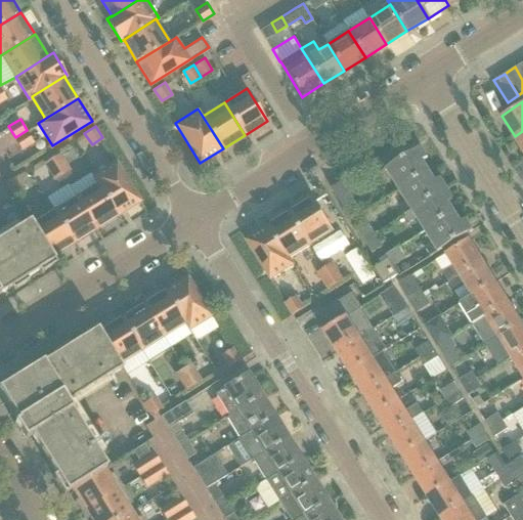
[(27,130),(15,137),(23,148),(34,141),(27,130)]
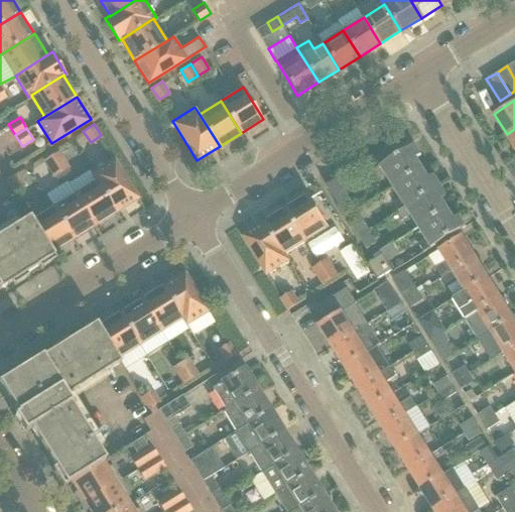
[(382,166),(393,184),(421,166),(415,157),(421,154),(414,143),(404,150),(399,143),(396,145),(394,142),(365,161),(372,172),(382,166)]
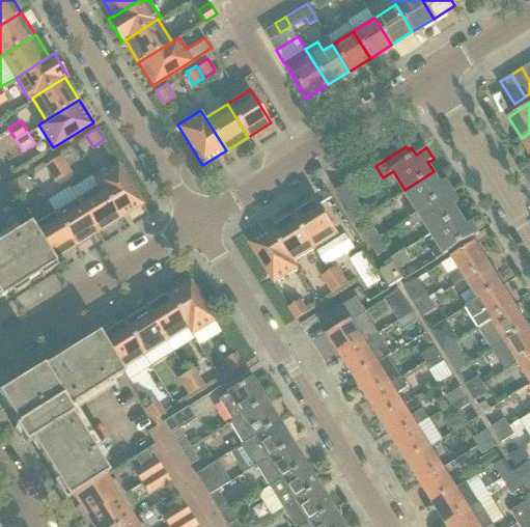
[(61,154),(53,159),(63,175),(72,170),(61,154)]
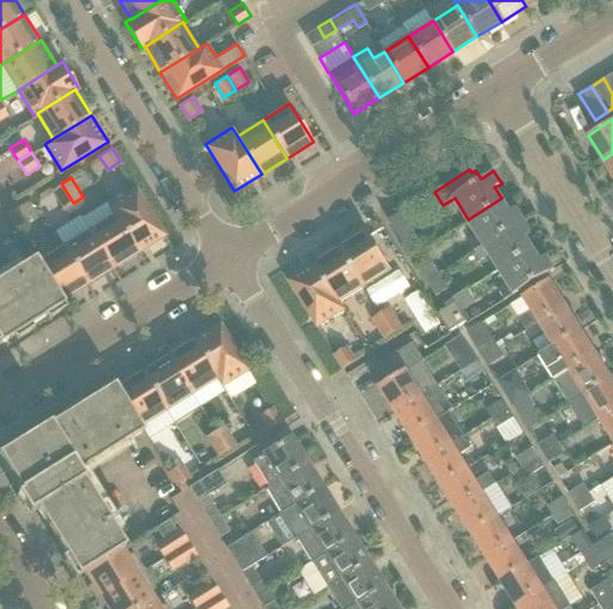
[(73,203),(61,184),(53,188),(65,207),(73,203)]
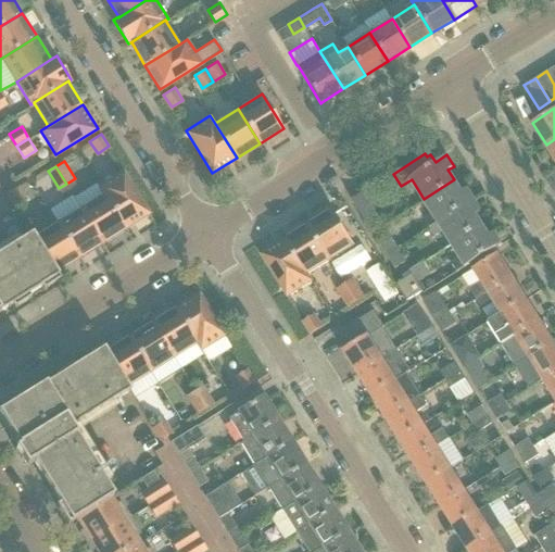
[(104,191),(127,226),(150,212),(124,170),(99,185),(103,192),(104,191)]
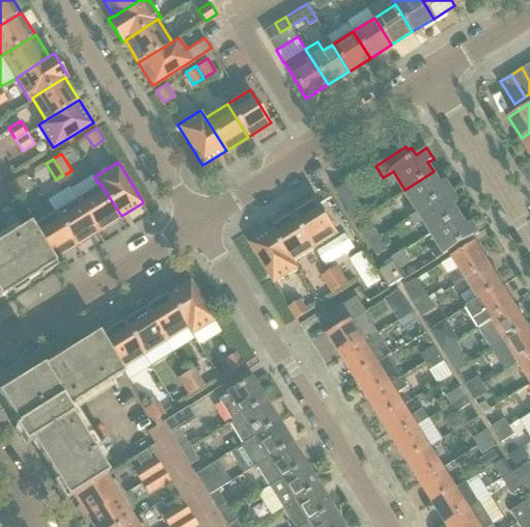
[(407,210),(411,217),(453,190),(446,179),(441,183),(434,171),(405,190),(414,204),(407,210)]
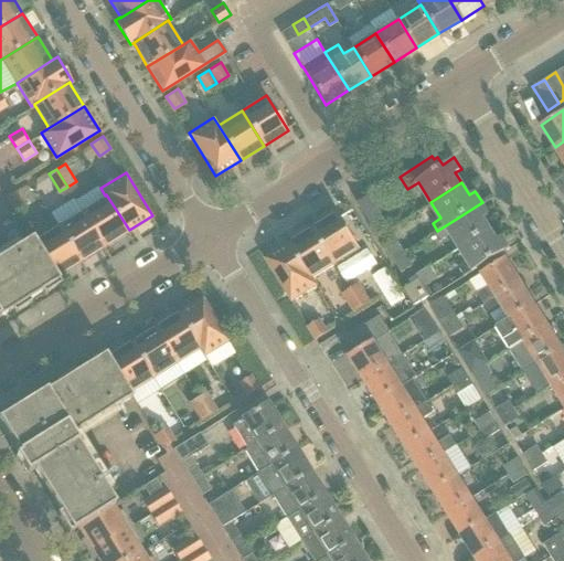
[(8,196),(16,208),(27,201),(19,188),(8,196)]
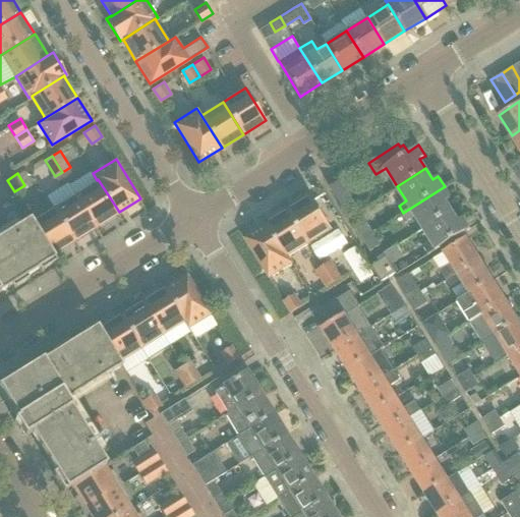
[(330,184),(340,199),(350,193),(341,178),(330,184)]
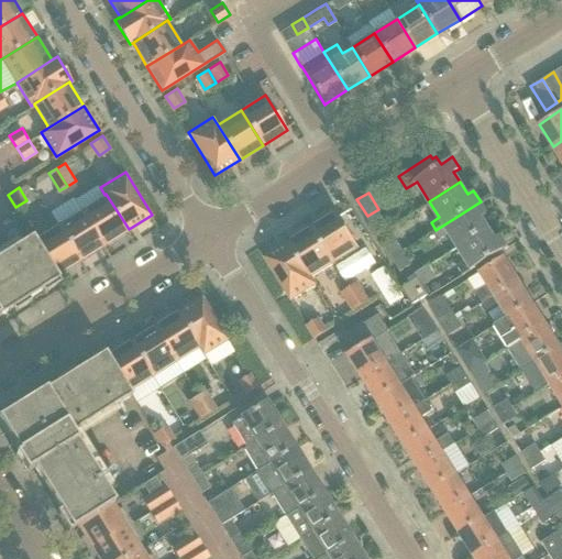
[(83,209),(105,244),(129,229),(106,194),(105,195),(83,209)]
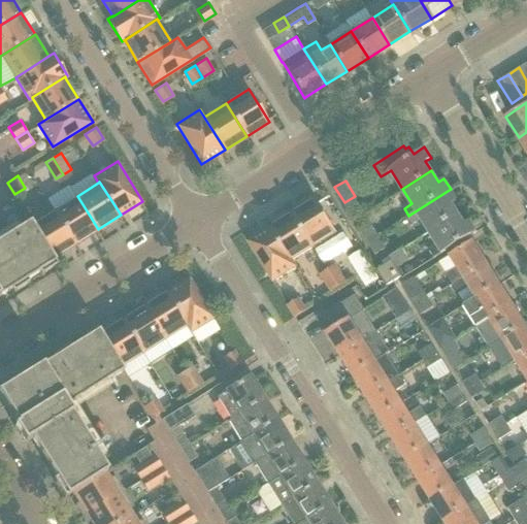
[(421,218),(429,231),(458,213),(452,202),(457,199),(451,189),(408,216),(414,223),(421,218)]
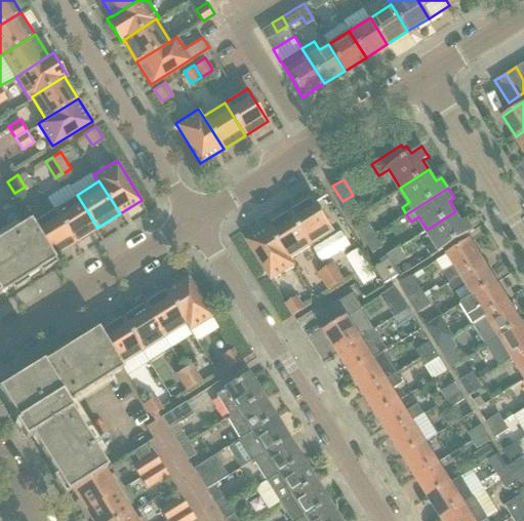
[(55,208),(76,241),(97,228),(77,195),(55,208)]
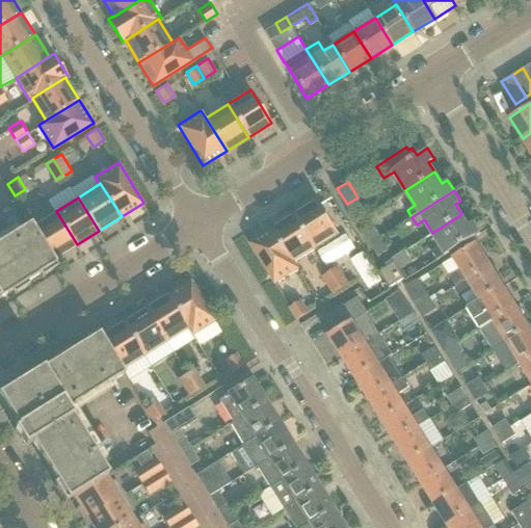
[(357,198),(347,204),(356,220),(368,213),(357,198)]
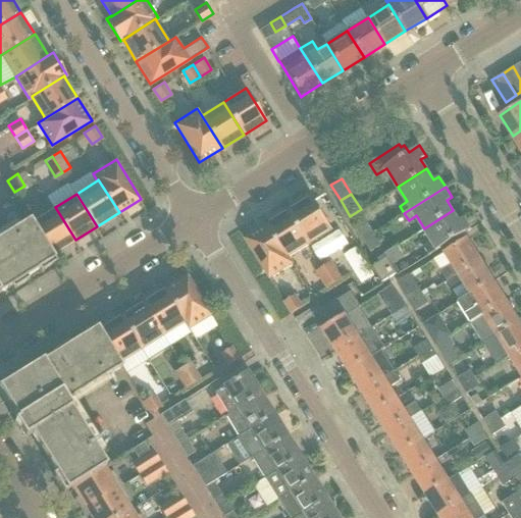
[(290,209),(310,242),(333,227),(312,195),(290,209)]
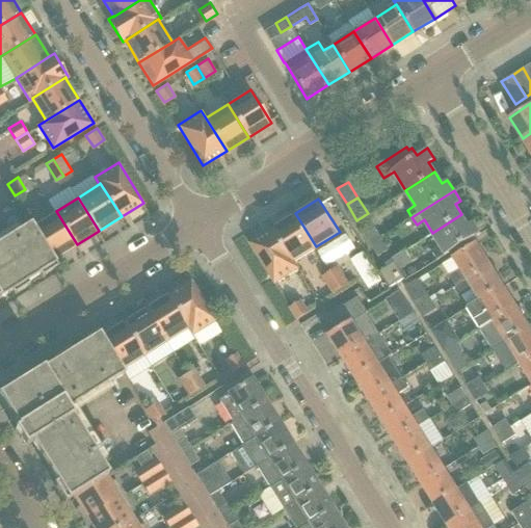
[(33,225),(54,258),(77,244),(56,211),(33,225)]
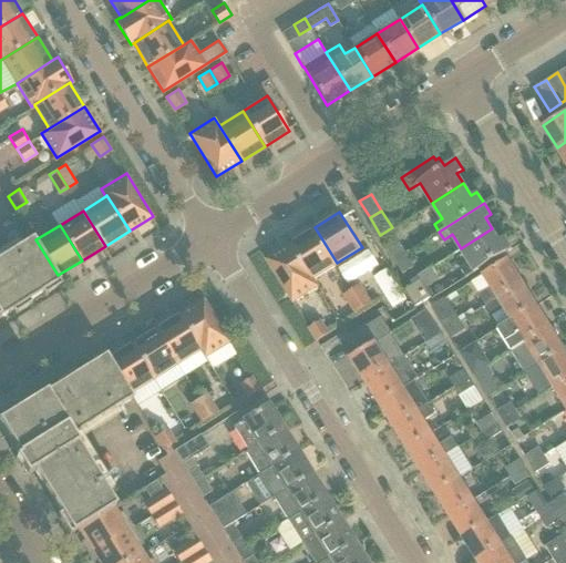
[(337,263),(315,227),(291,242),(318,285),(319,284),(315,277),(337,263)]
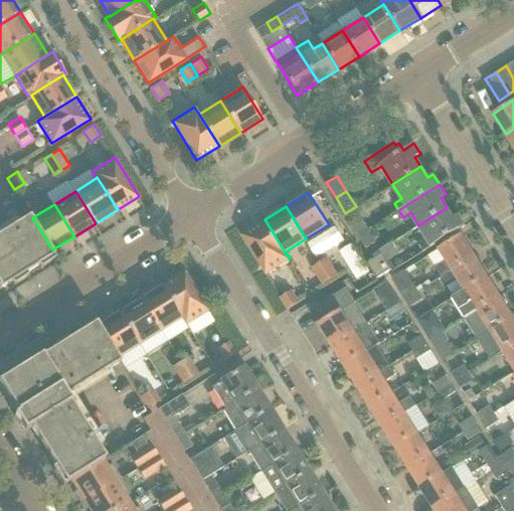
[(447,207),(418,225),(426,237),(419,242),(424,250),(465,224),(458,214),(453,217),(447,207)]
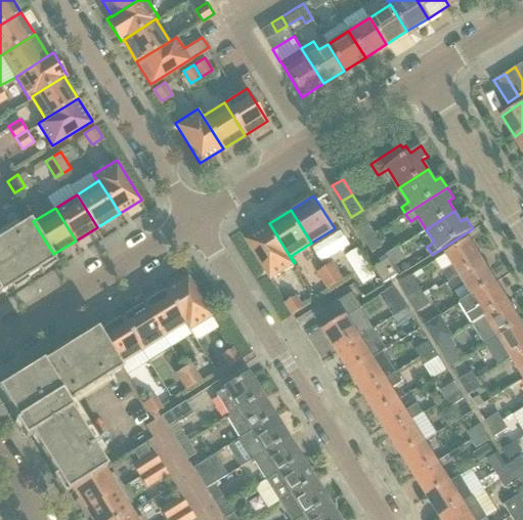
[(0,292),(12,285),(13,288),(16,286),(27,279),(30,277),(41,270),(44,269),(44,268),(54,262),(57,260),(53,254),(33,221),(31,218),(0,236),(0,292)]
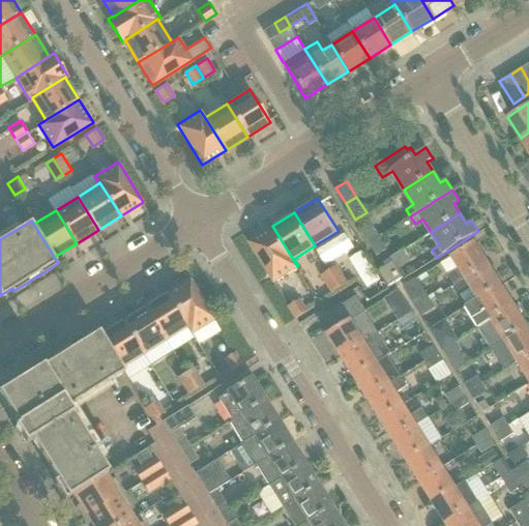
[(360,227),(369,240),(379,234),(371,221),(360,227)]
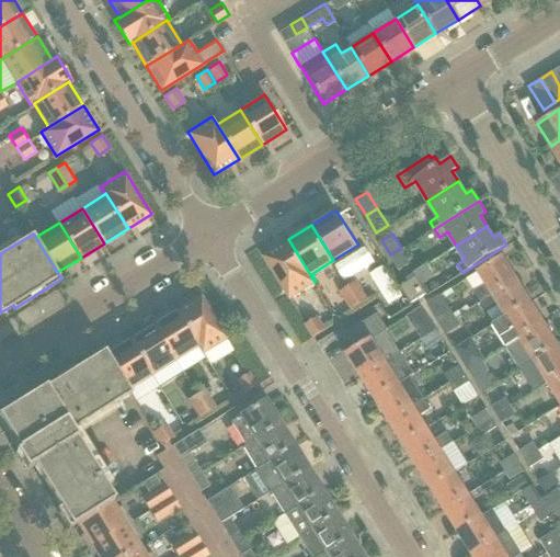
[(315,282),(288,239),(264,254),(290,297),(315,282)]
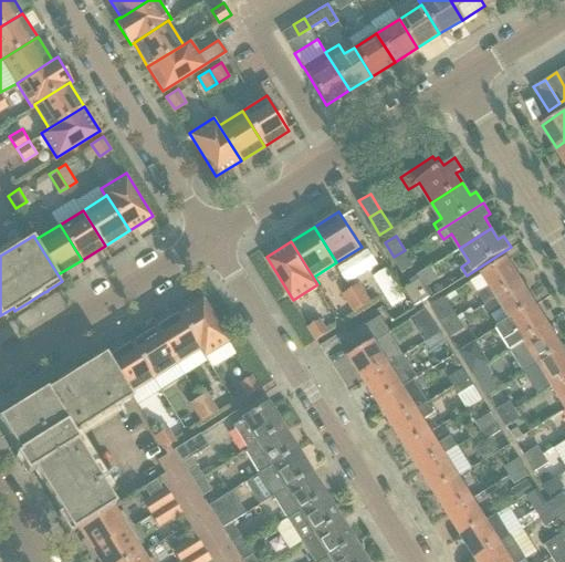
[(405,250),(394,257),(403,271),(414,263),(405,250)]
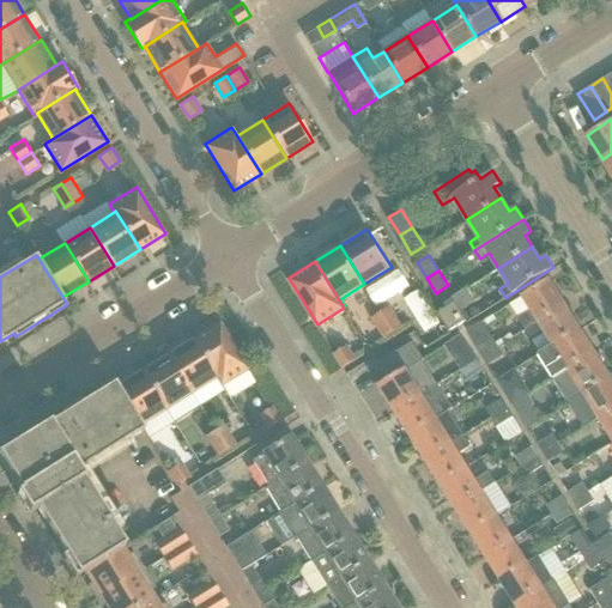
[(517,316),(525,328),(564,303),(549,278),(522,295),(531,308),(517,316)]
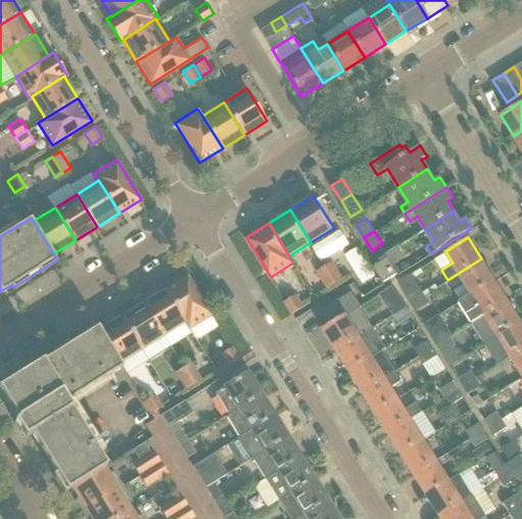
[(363,280),(376,272),(360,243),(345,251),(363,280)]
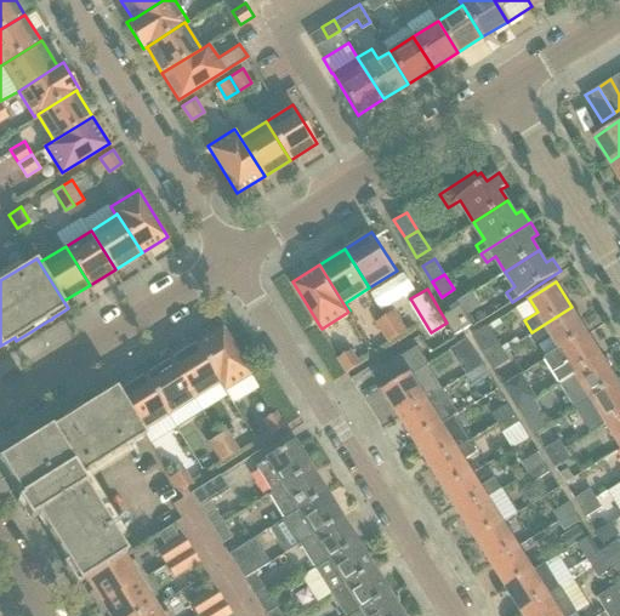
[(461,303),(444,313),(455,331),(472,320),(467,312),(482,303),(475,290),(459,300),(461,303)]
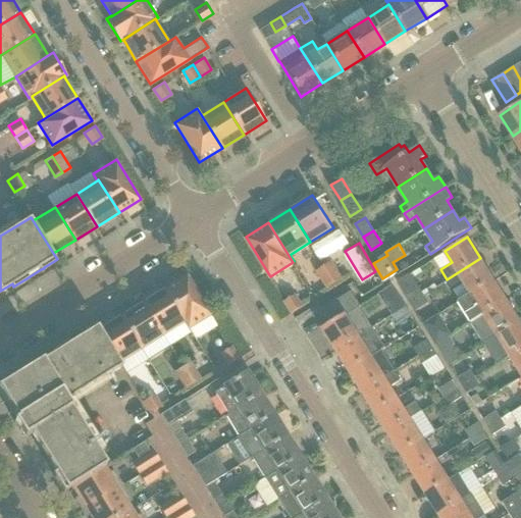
[(463,281),(470,293),(493,278),(480,258),(447,279),(452,289),(463,281)]
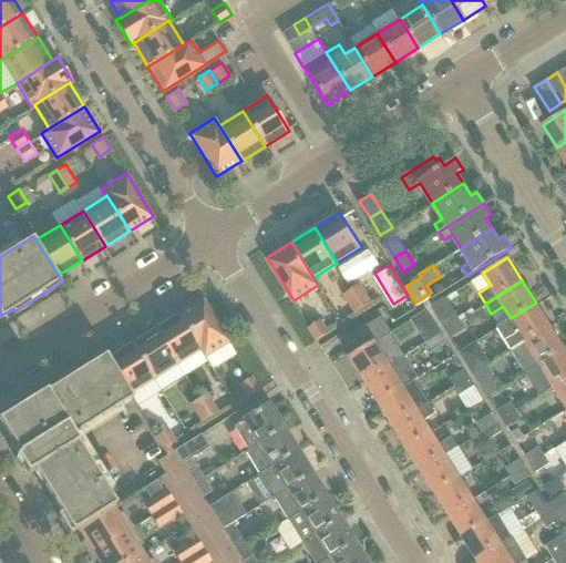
[(361,283),(353,287),(363,305),(372,300),(361,283)]
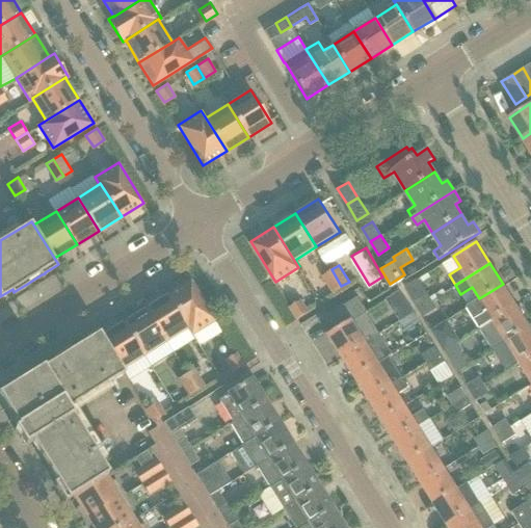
[(341,286),(332,269),(323,274),(334,291),(341,286)]
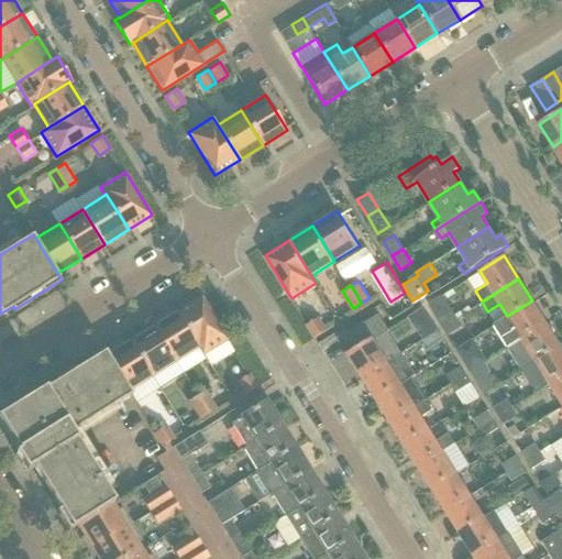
[(429,302),(443,326),(458,317),(443,293),(429,302)]
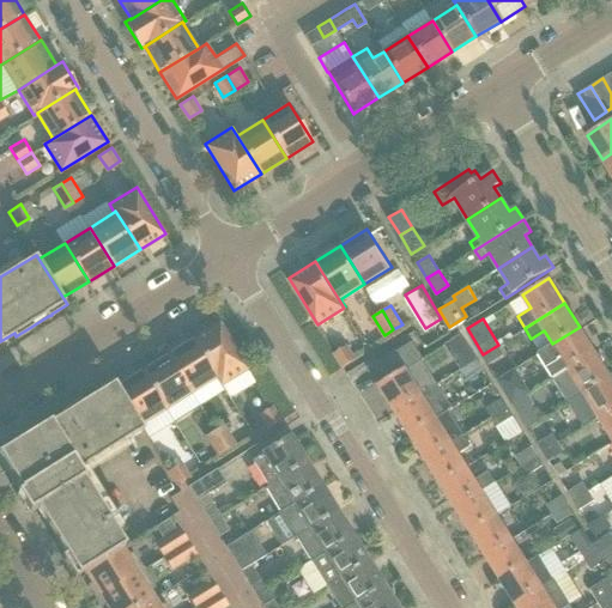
[(193,336),(223,383),(249,368),(219,321),(193,336)]
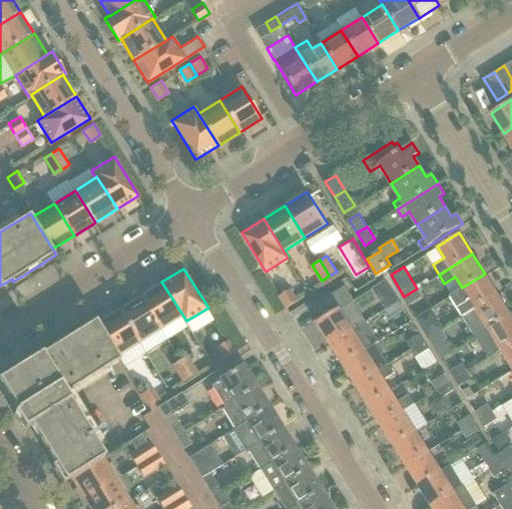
[(451,295),(463,316),(498,294),(485,274),(462,288),(451,295)]
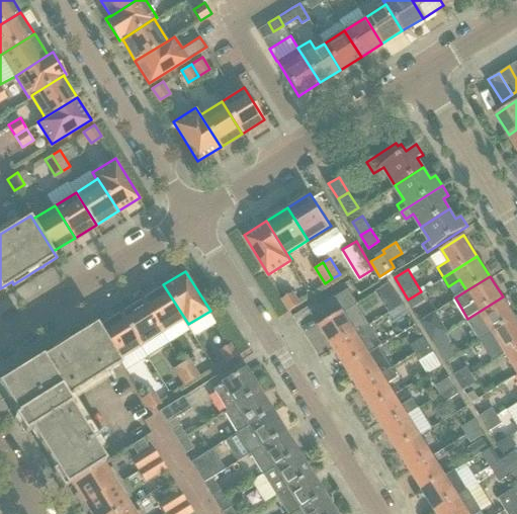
[(188,324),(163,284),(142,298),(162,331),(183,318),(187,325),(188,324)]
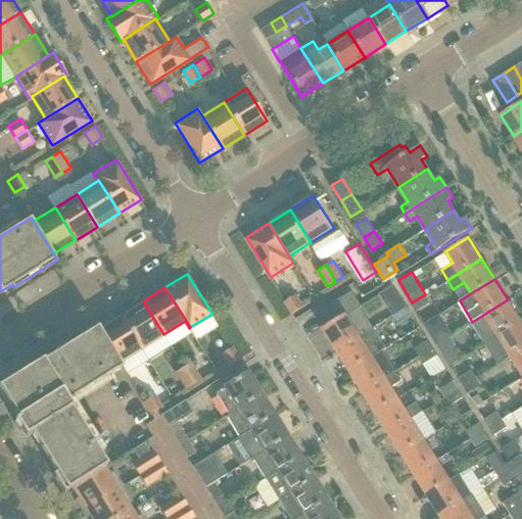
[(324,329),(337,350),(373,328),(360,308),(363,305),(352,290),(322,311),(331,325),(324,329)]
